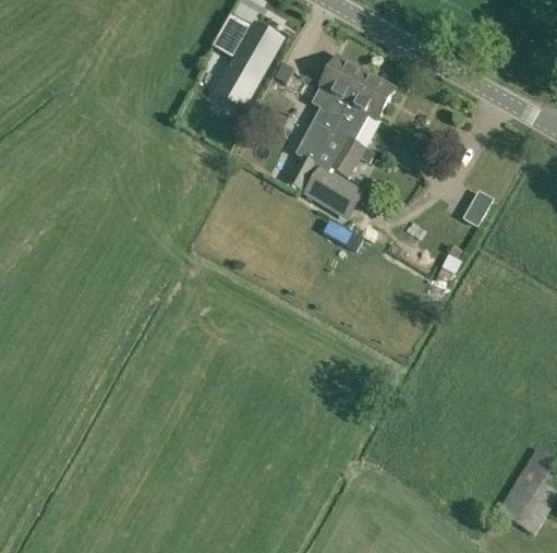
[(225,68),(285,103),(300,76),(273,60),(286,38),(253,20),(225,68)]
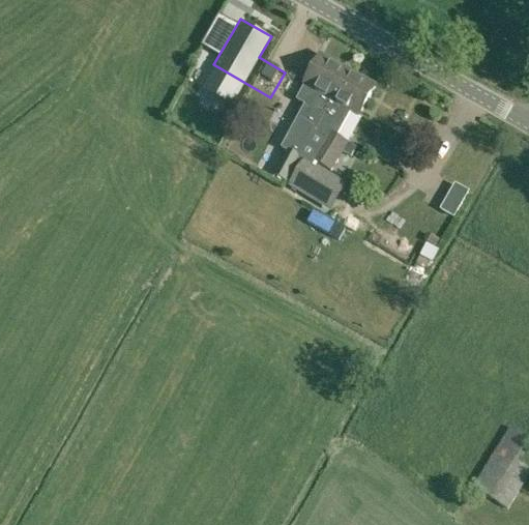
[(286,179),(323,111),(347,69),(320,54),(304,82),(296,96),(303,100),(280,144),(286,147),(272,172),(286,179)]
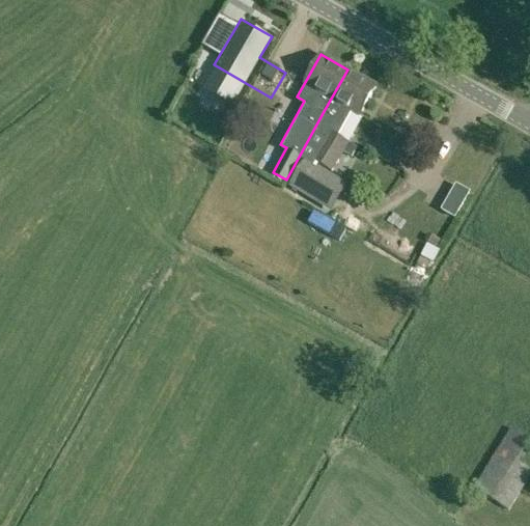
[(373,84),(347,70),(324,111),(286,180),(306,191),(321,166),(313,162),(315,159),(331,168),(342,150),(350,155),(356,145),(337,134),(351,108),(358,112),(373,84)]
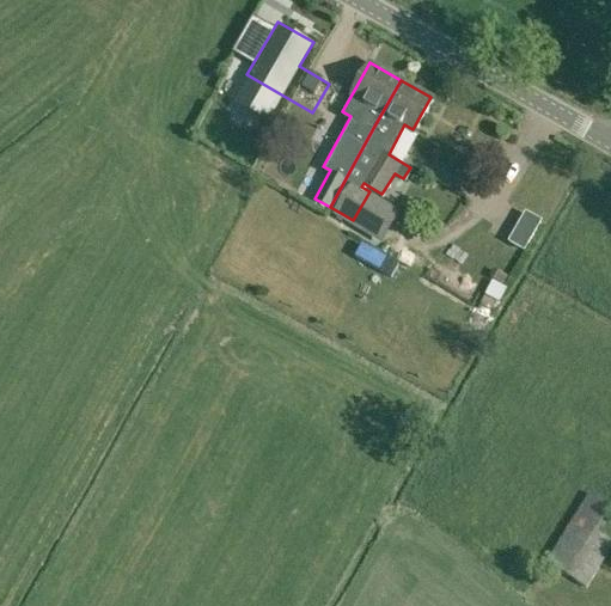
[(478,288),(490,293),(498,274),(486,269),(478,288)]
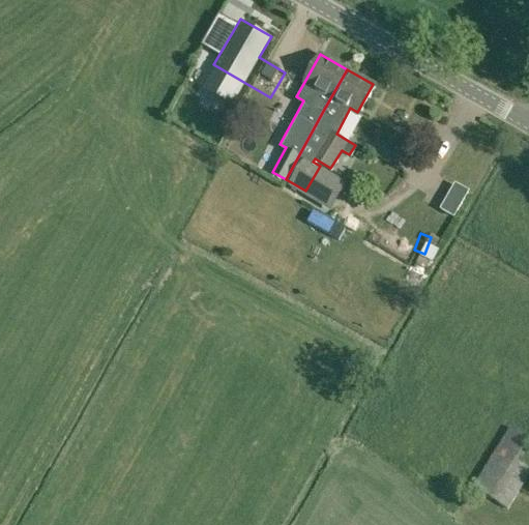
[(507,505),(528,469),(528,465),(515,457),(528,434),(508,423),(471,484),(507,505)]
